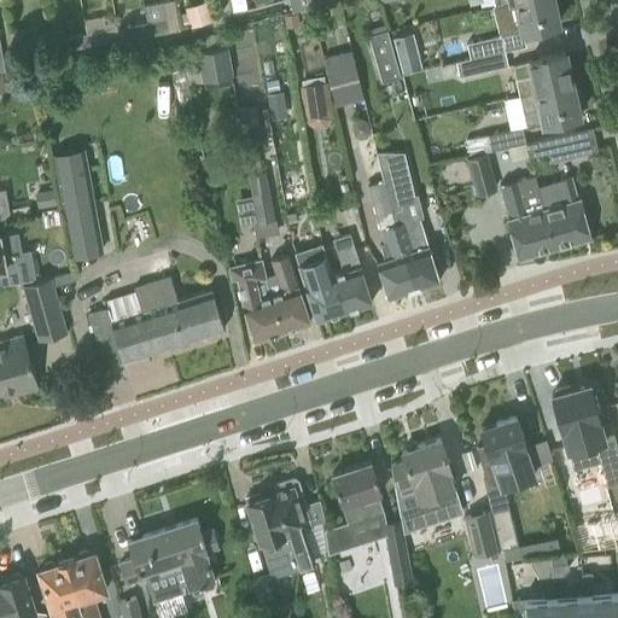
[(558,23),(552,0),(513,0),(494,5),(499,22),(502,22),(505,35),(522,31),(558,23)]
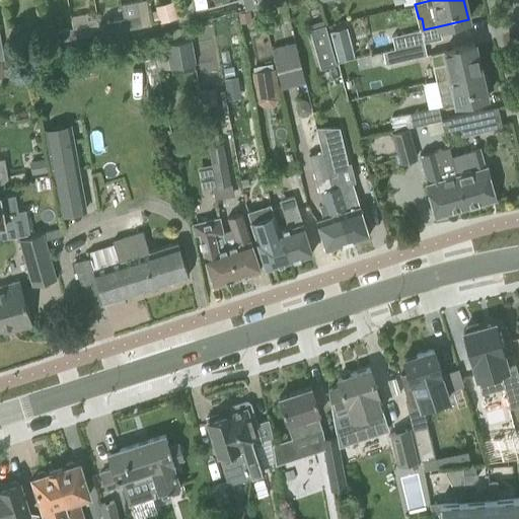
[(121,4),(124,19),(123,19),(125,29),(142,26),(137,2),(121,4)]
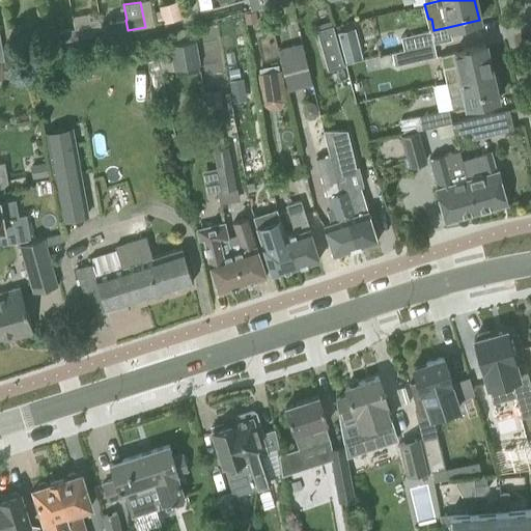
[(176,4),(159,8),(164,25),(180,21),(176,4)]
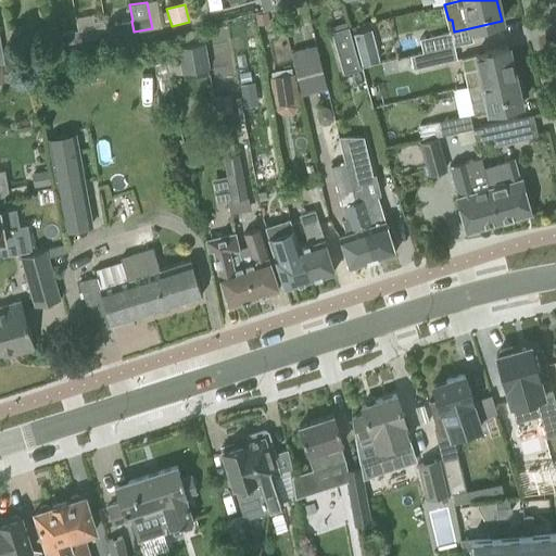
[(268,13),(256,15),(258,26),(270,24),(268,13)]
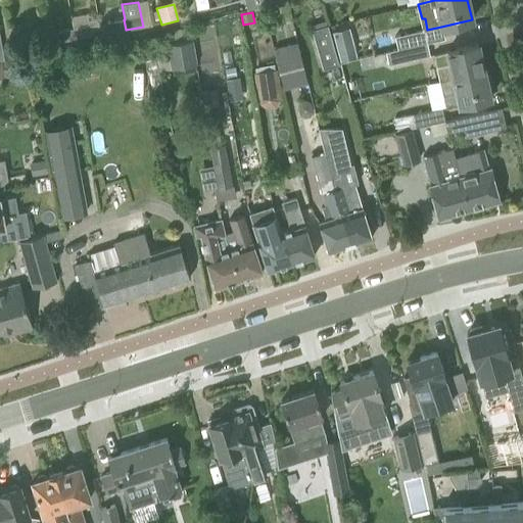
[(127,39),(126,30),(124,19),(106,22),(107,33),(99,35),(101,44),(127,39)]
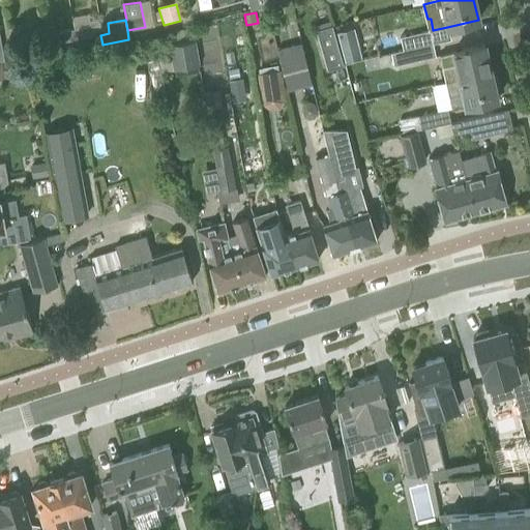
[(326,68),(344,64),(332,24),(315,28),(326,68)]
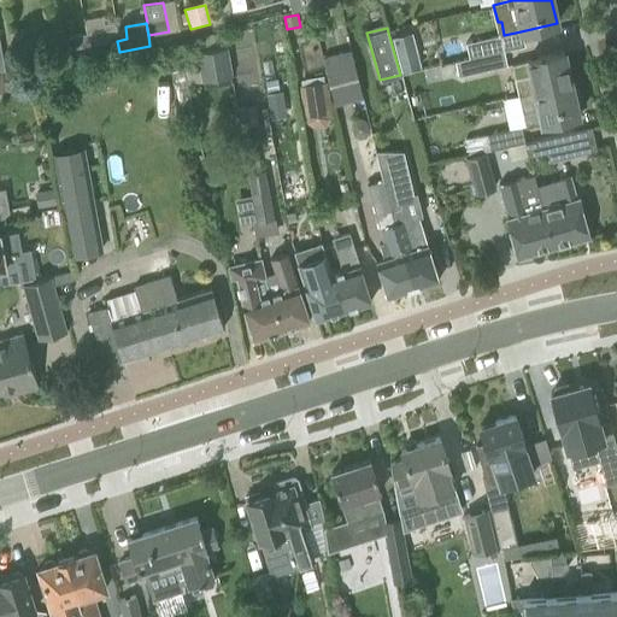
[(119,52),(117,41),(106,42),(104,31),(84,34),(87,46),(88,46),(90,58),(119,52)]
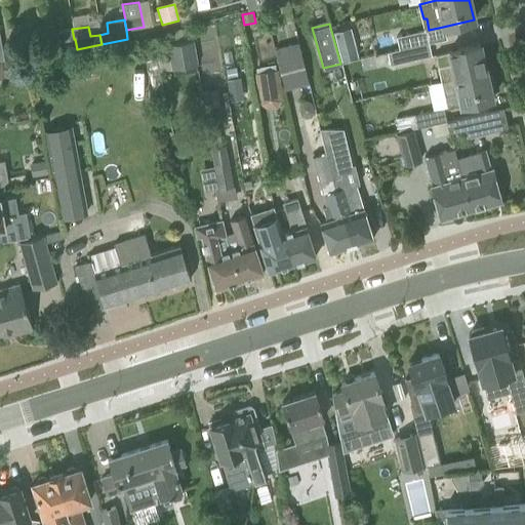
[(74,39),(72,29),(57,32),(58,42),(74,39)]
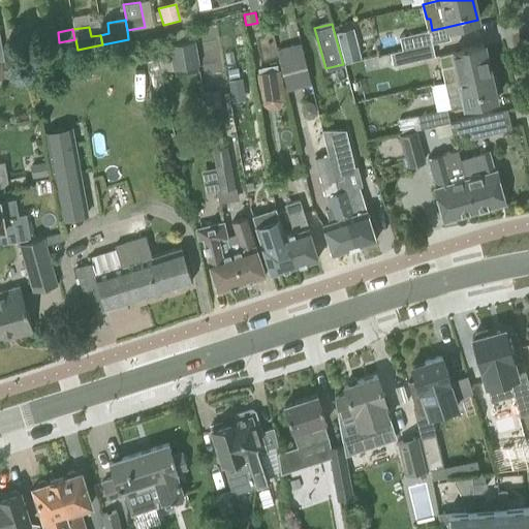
[(190,29),(164,33),(165,42),(191,38),(190,29)]
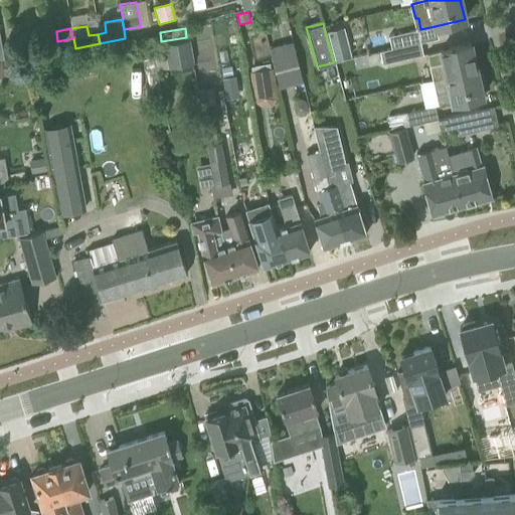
[(388,36),(391,49),(420,41),(417,29),(388,36)]
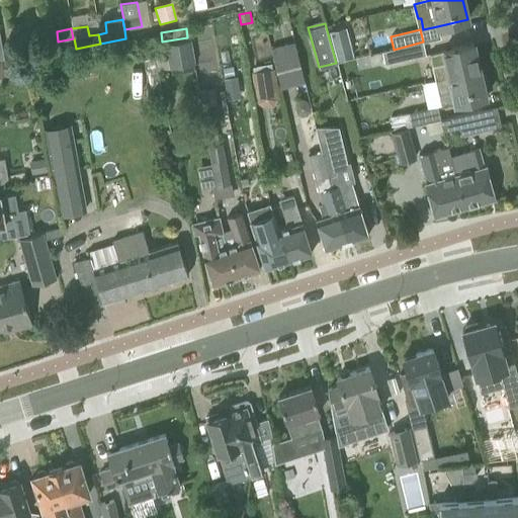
[(195,64),(191,39),(165,44),(169,68),(195,64)]
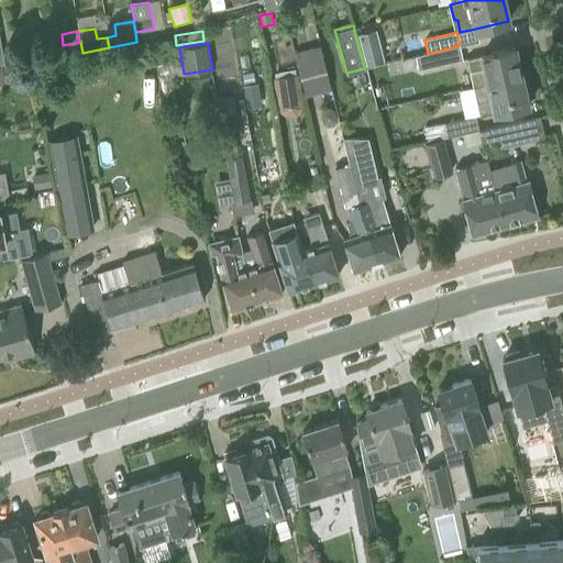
[(392,44),(361,51),(364,65),(395,58),(392,44)]
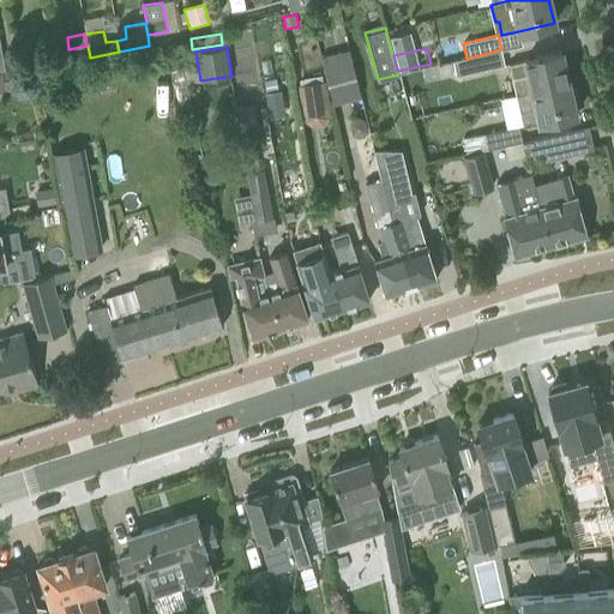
[(501,49),(467,59),(452,61),(456,77),(505,65),(501,49)]
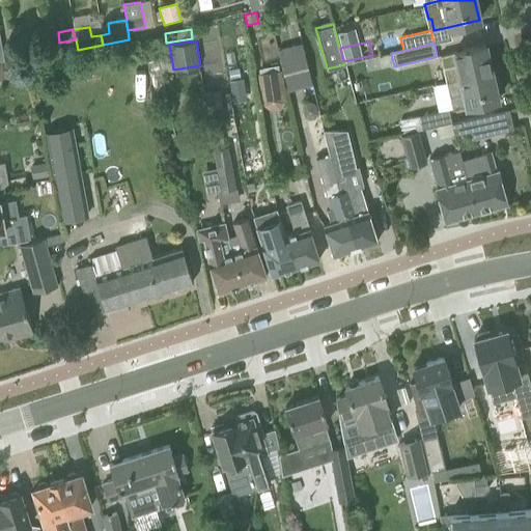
[(278,50),(288,91),(312,86),(302,44),(278,50)]
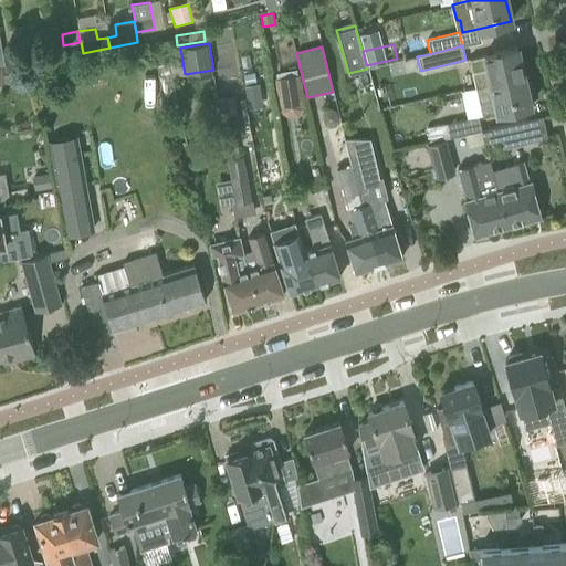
[(517,48),(495,52),(484,55),(469,59),(472,72),(475,87),(491,84),(524,76),(517,48)]
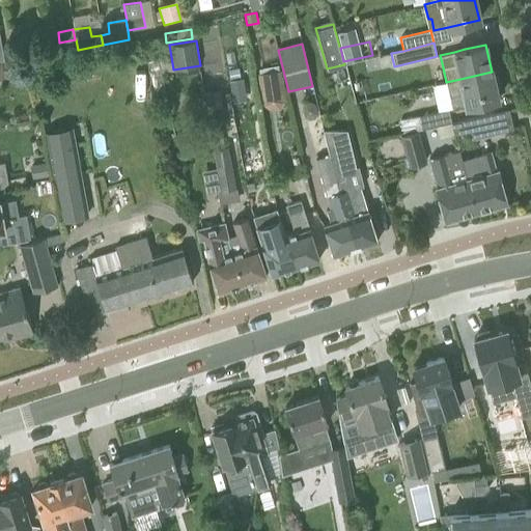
[(236,68),(228,70),(230,79),(239,78),(236,68)]
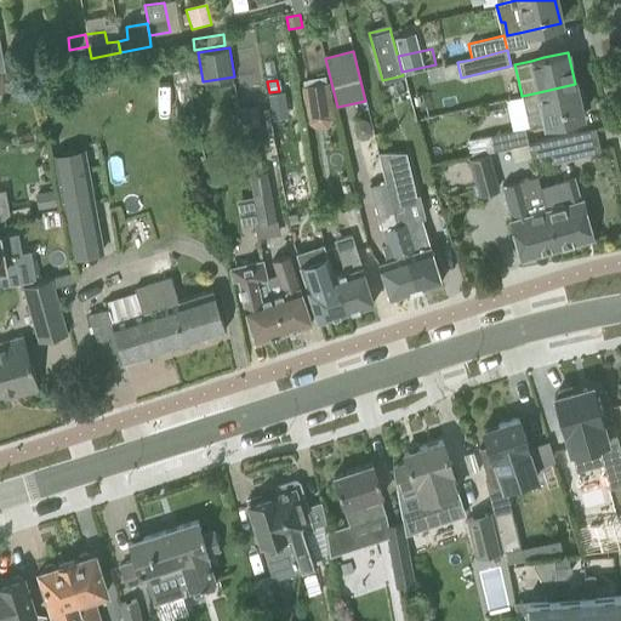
[(330,83),(301,87),(306,118),(335,114),(330,83)]
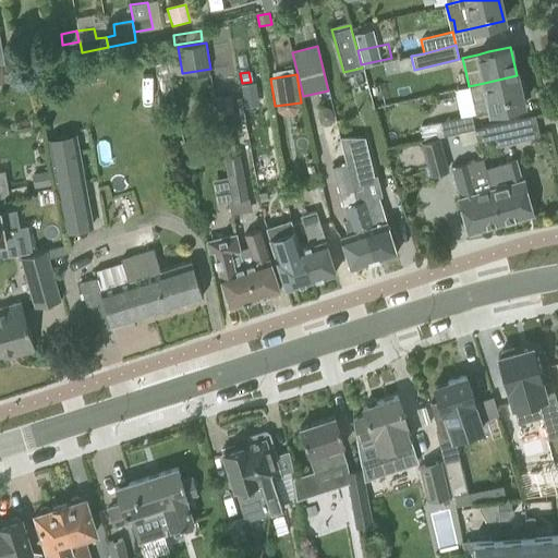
[(523,105),(517,75),(484,83),(469,86),(473,102),(475,114),(489,111),(490,111),(523,105)]
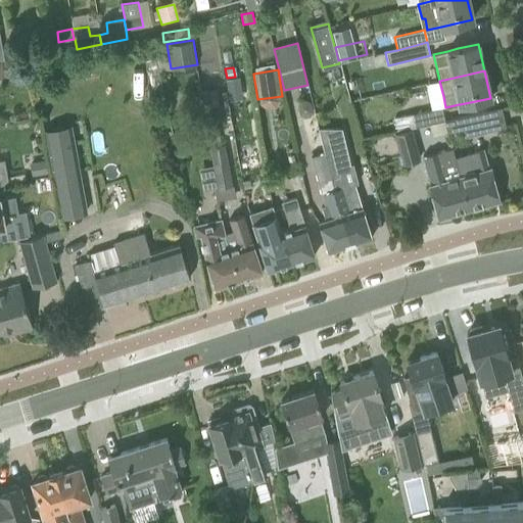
[(238,78),(226,80),(228,90),(240,88),(238,78)]
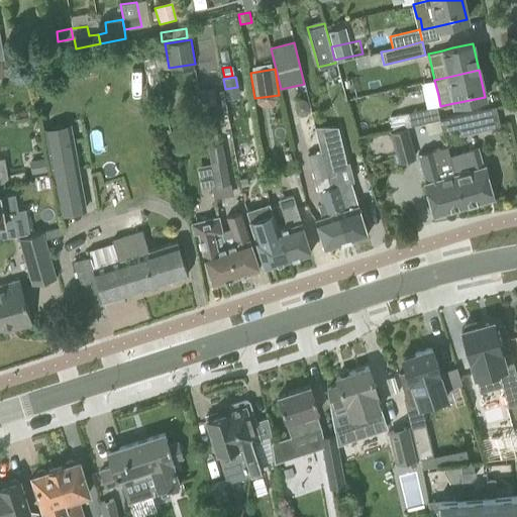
[(436,106),(408,113),(396,115),(399,128),(439,119),(436,106)]
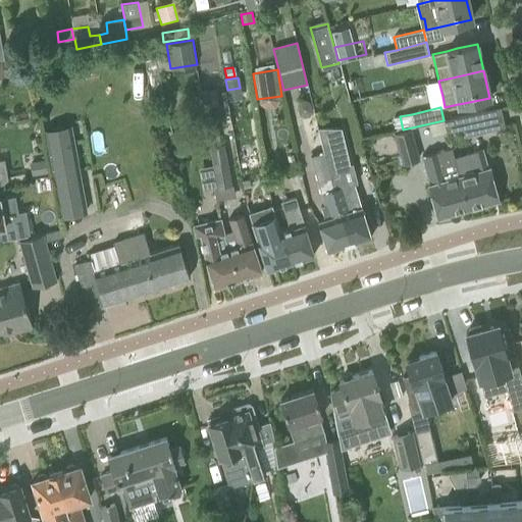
[(489,131),(485,111),(460,117),(465,136),(489,131)]
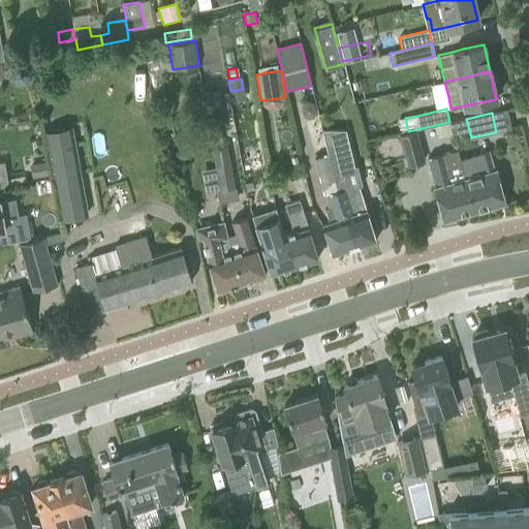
[(71,128),(45,133),(48,146),(54,177),(61,220),(87,216),(71,128)]
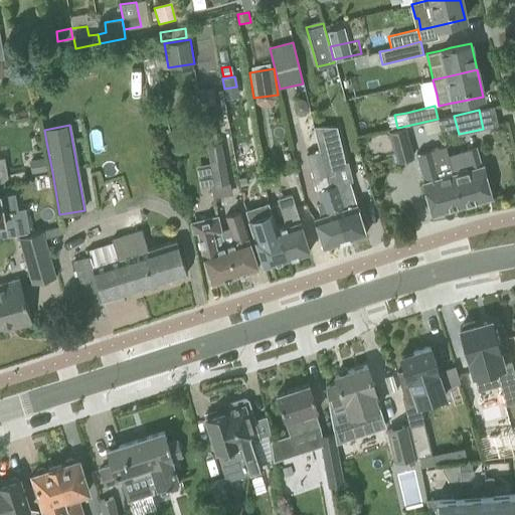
[(336,125),(313,125),(319,150),(333,203),(345,240),(354,237),(356,238),(361,236),(362,234),(366,233),(349,181),(338,184),(333,166),(345,163),(336,125)]
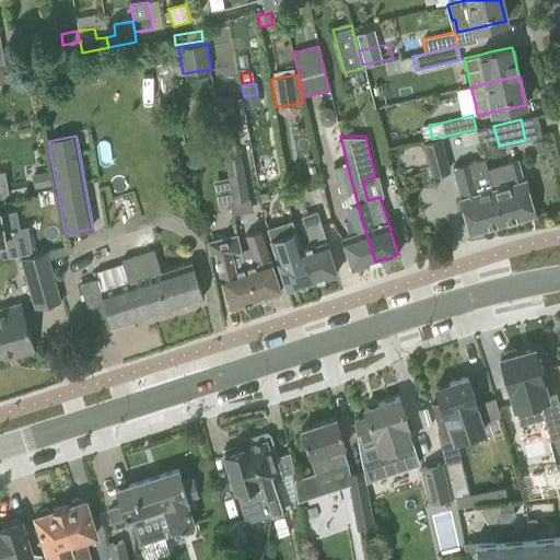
[(450,171),(440,138),(423,143),(432,175),(450,171)]
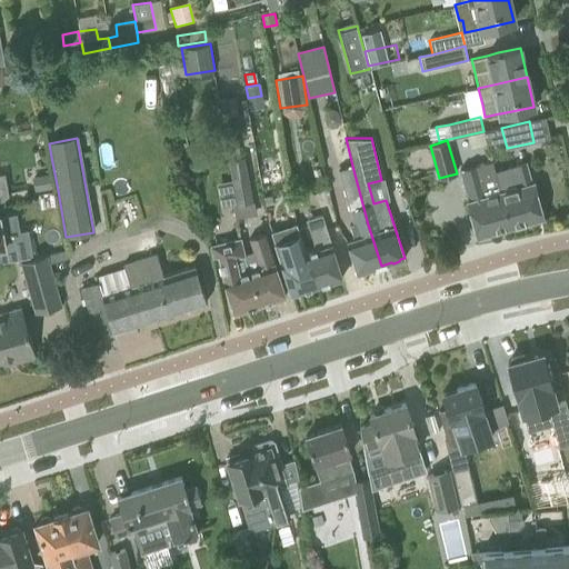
[(253,202),(245,156),(228,159),(237,206),(253,202)]
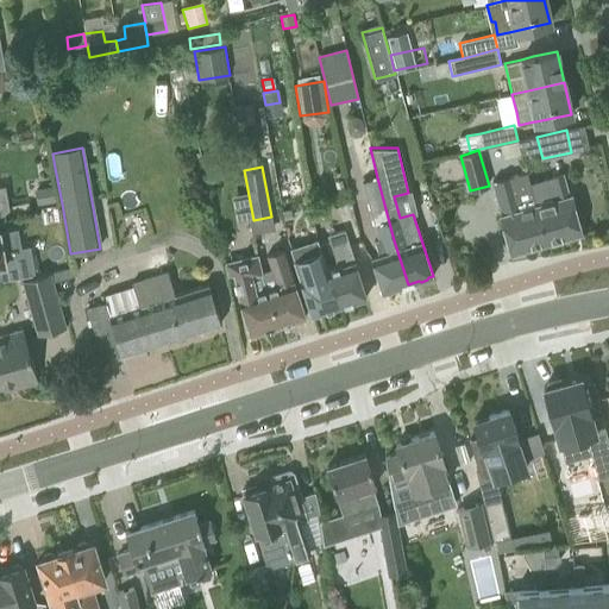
[(277,173),(280,206),(303,205),(301,170),(277,173)]
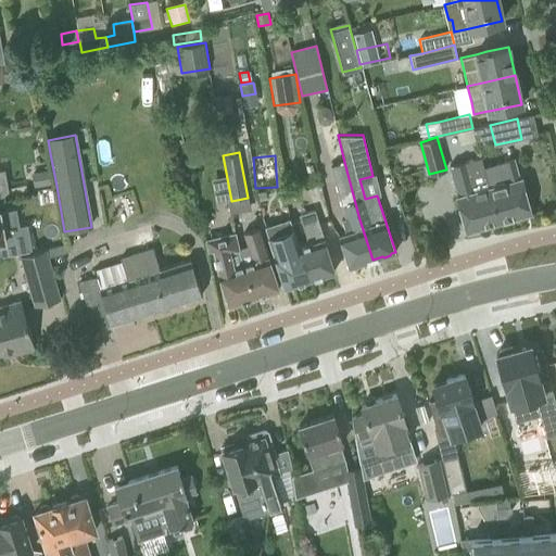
[(480,158),(450,166),(459,198),(458,198),(467,230),(498,222),(489,189),(483,167),(480,158)]
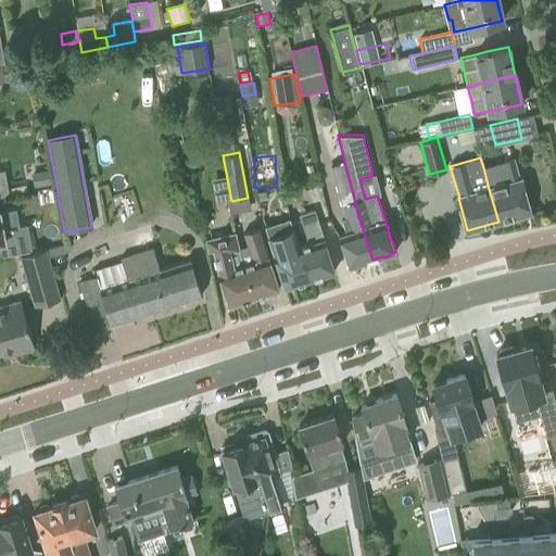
[(502,162),(483,167),(489,189),(498,222),(529,213),(514,159),(502,162)]
